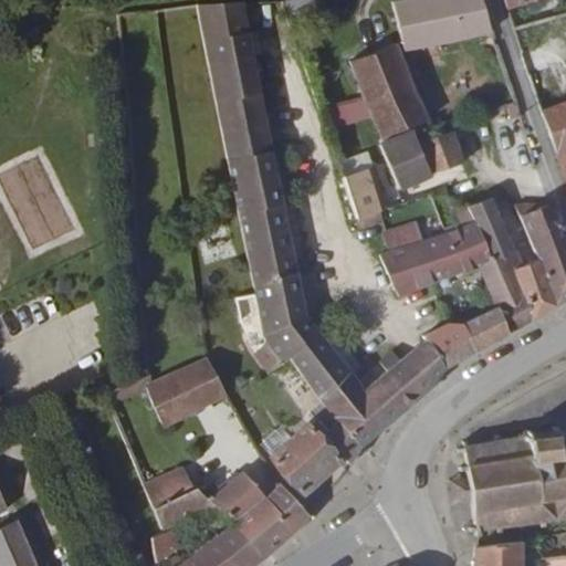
[(300,0),(283,0),(287,14),(303,9),(300,0)]
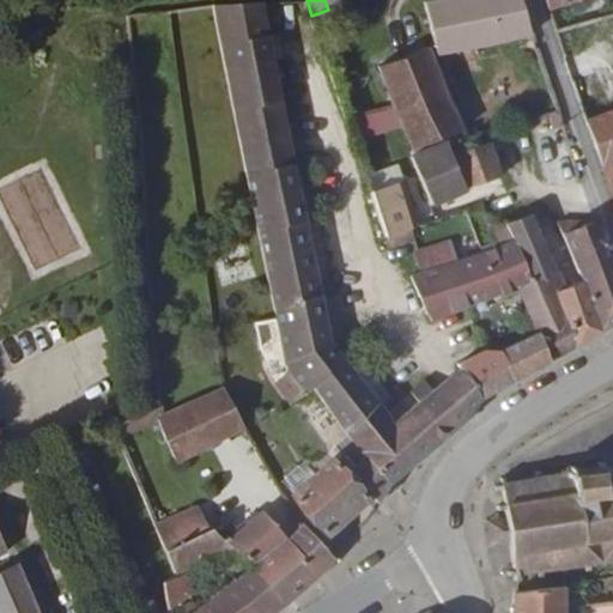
[(428,0),(425,0),(438,56),(534,36),(520,0),(428,0)]
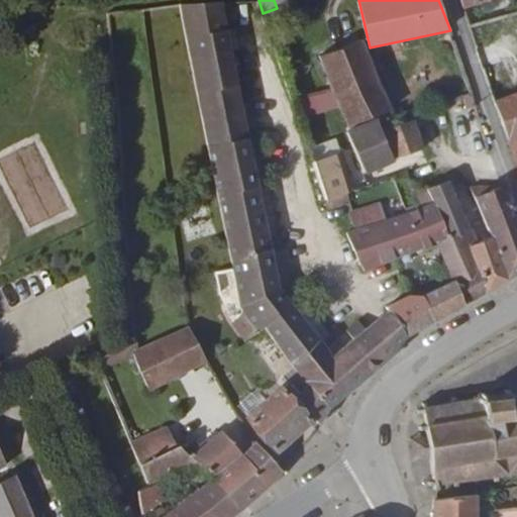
[(459,0),(463,9),(496,0),(459,0)]
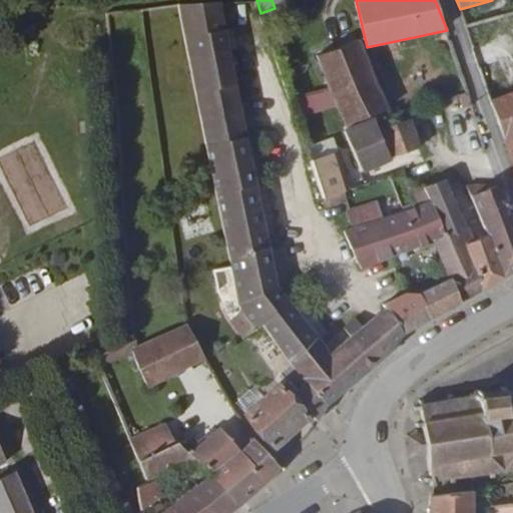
[(218,2),(178,5),(230,266),(236,298),(238,306),(243,312),(293,365),(329,404),(404,334),(385,304),(365,318),(359,322),(352,327),(348,331),(335,340),(329,333),(322,339),(276,286),(218,2)]
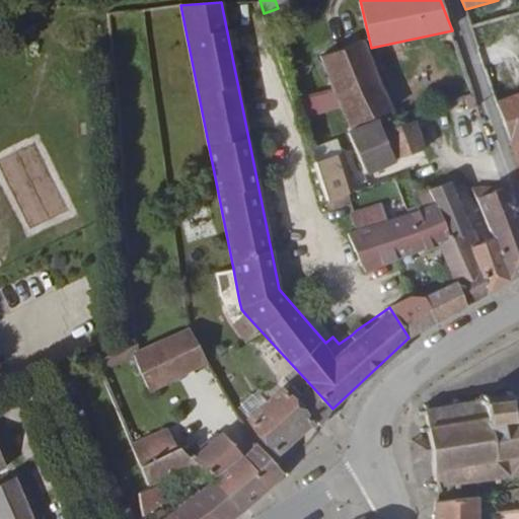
[(315,46),(338,94),(353,130),(382,127),(395,125),(362,45),(346,51),(338,35),(315,46)]
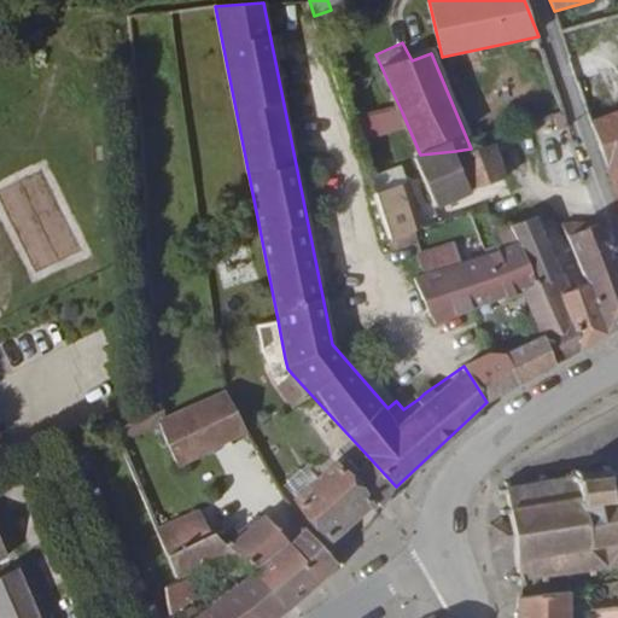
[(617,92),(587,101),(617,191),(617,92)]
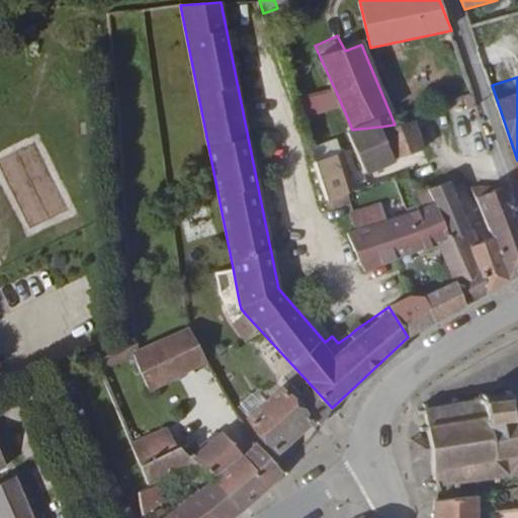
[(309,118),(340,107),(334,89),(303,99),(309,118)]
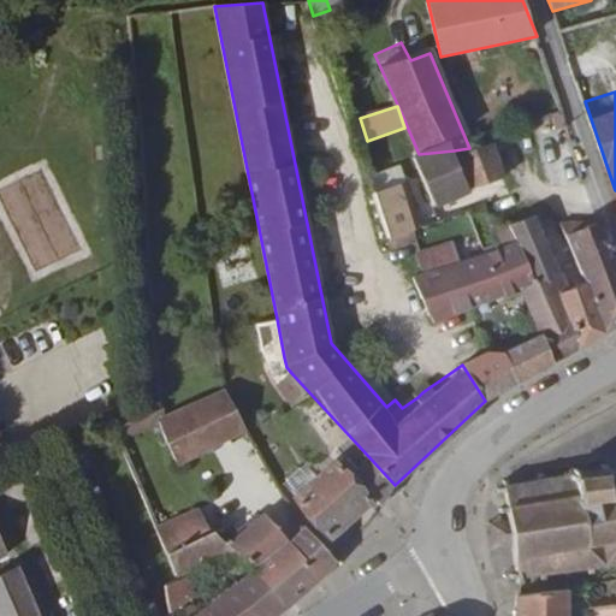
[(505,177),(493,144),(469,148),(454,150),(473,190),(505,177)]
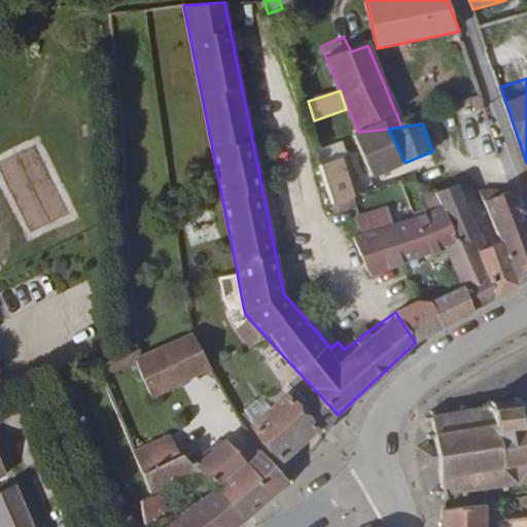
[(402,166),(401,165),(387,133),(355,138),(374,177),(402,166)]
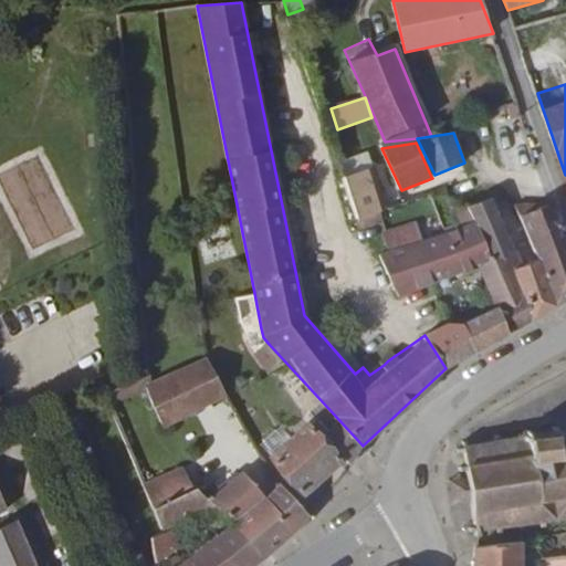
[(371,163),(341,175),(355,219),(360,217),(383,209),(371,184),(364,187),(360,179),(377,174),(371,163)]
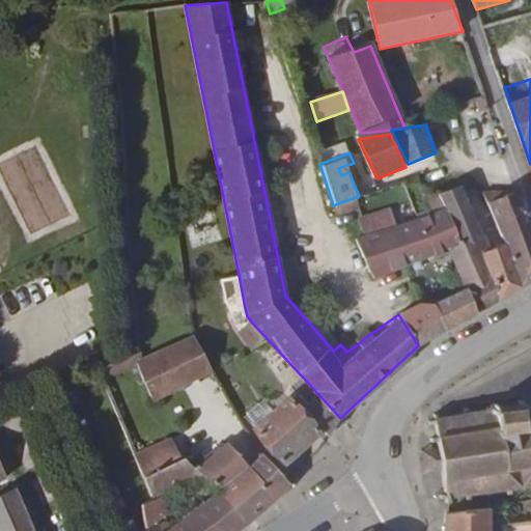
[(441,192),(425,194),(431,210),(447,249),(464,282),(428,300),(425,295),(395,310),(398,314),(418,345),(498,301),(497,299),(481,264),(449,191),(442,194),(441,192)]
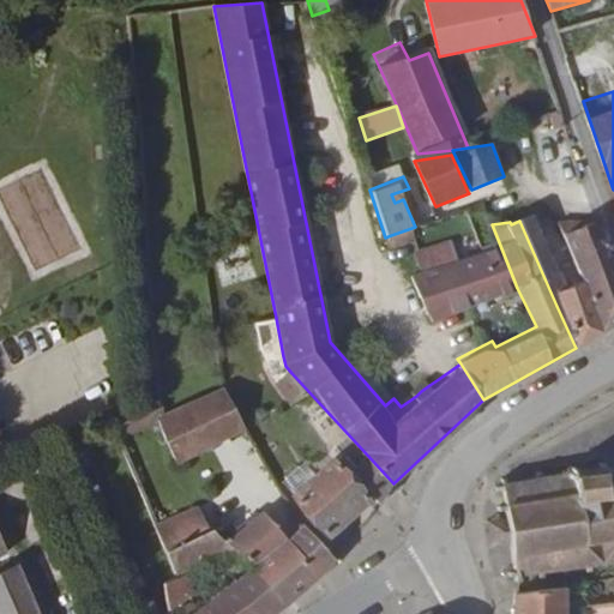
[(613,264),(607,245),(597,223),(566,227),(589,290),(606,330),(613,325),(613,264)]
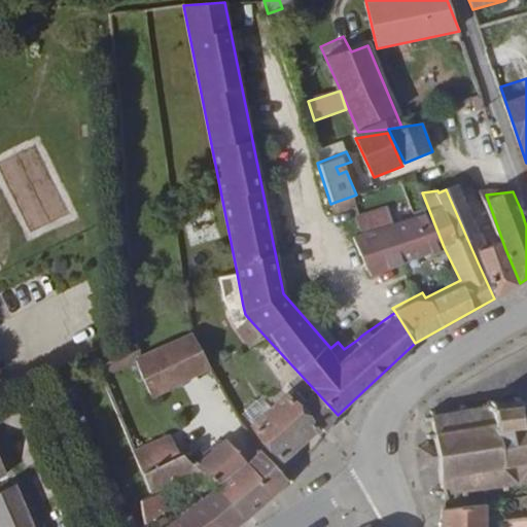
[(356,195),(336,202),(340,210),(359,203),(356,195)]
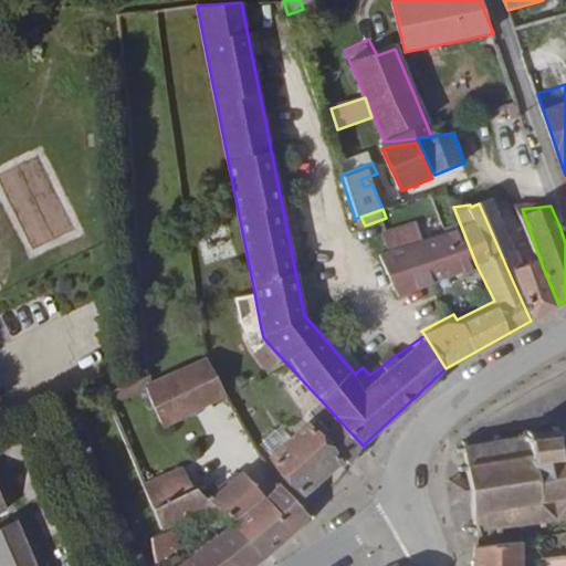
[(477,265),(460,223),(441,231),(438,224),(420,233),(415,221),(383,237),(389,252),(380,258),(401,296),(428,282),(458,269),(460,272),(477,265)]
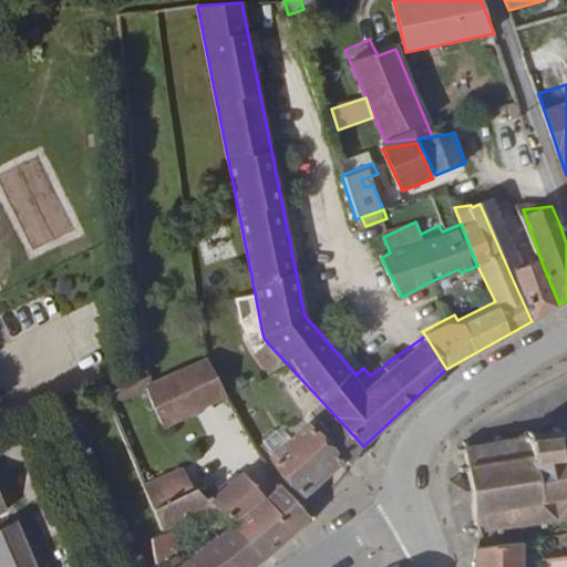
[(531,319),(559,305),(544,268),(514,282),(531,319)]
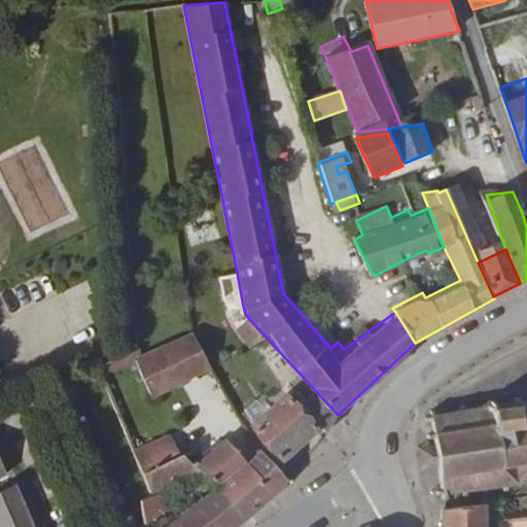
[(243,306),(237,273),(218,277),(224,311),(243,306)]
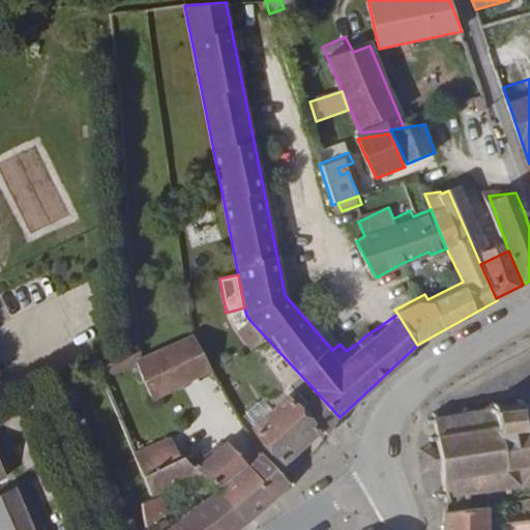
[(262,344),(252,322),(240,327),(251,350),(262,344)]
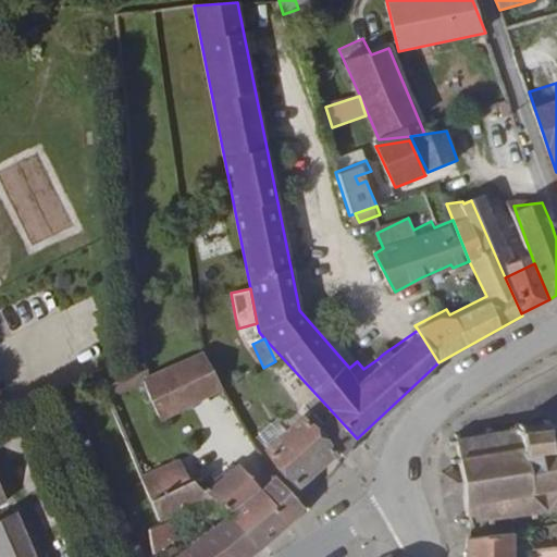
[(375,345),(382,355),(390,349),(383,339),(375,345)]
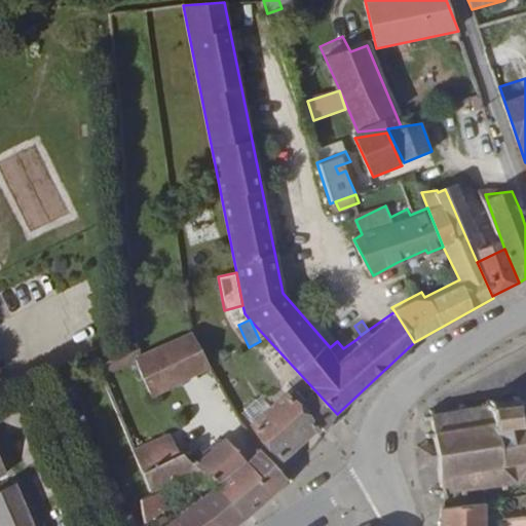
[(349,331),(357,339),(361,335),(354,326),(349,331)]
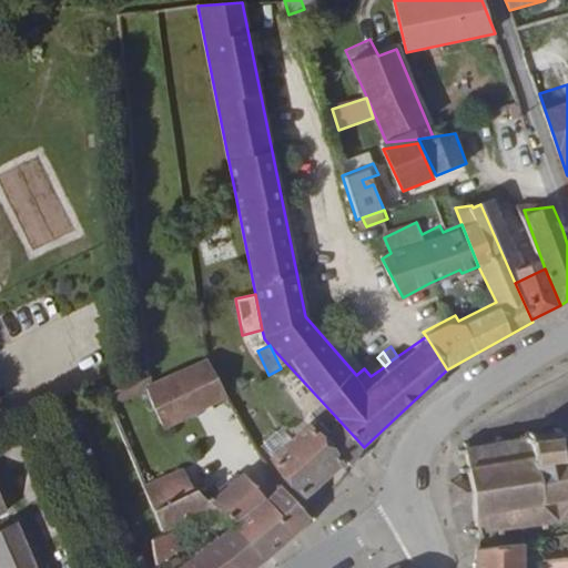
[(224,397),(206,363),(149,389),(146,389),(162,428),(224,397)]
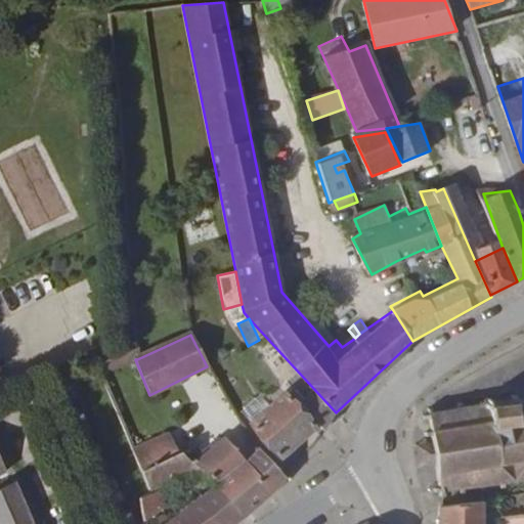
[(324,432),(336,412),(299,373),(287,382),(293,389),(287,394),(285,392),(249,420),(275,453),(319,423),(324,432)]
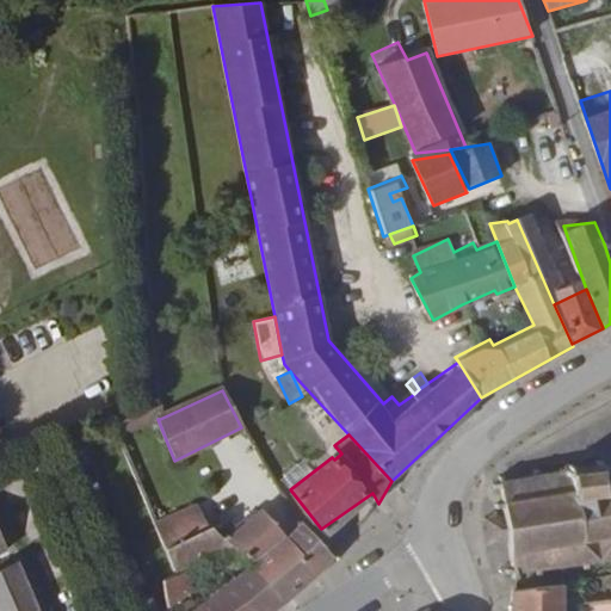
[(513,573),(513,579),(520,578),(519,572),(536,569),(537,576),(542,575),(541,568),(559,566),(559,573),(565,572),(563,565),(580,562),(581,568),(587,568),(586,562),(609,559),(610,565),(610,563),(610,467),(608,468),(606,463),(602,463),(602,469),(578,474),(576,468),(571,469),(572,474),(543,479),(542,473),(535,475),(536,480),(506,485),(506,479),(499,481),(499,486),(493,487),(494,494),(501,493),(503,508),(495,508),(497,516),(504,514),(505,522),(510,547),(512,568),(505,569),(506,575),(513,573)]
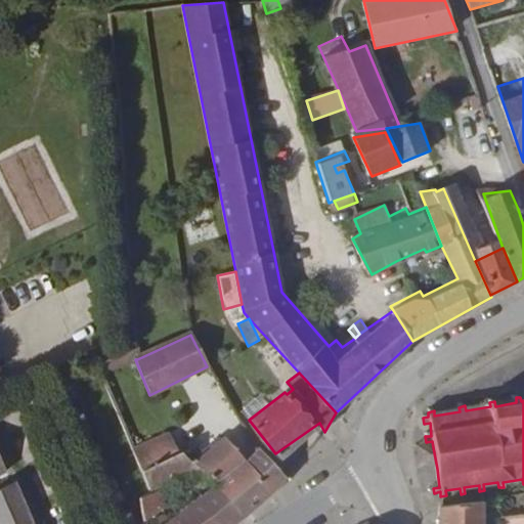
[(190,441),(180,449),(197,469),(239,520),(274,491),(286,479),(257,451),(246,460),(223,434),(200,451),(190,441)]
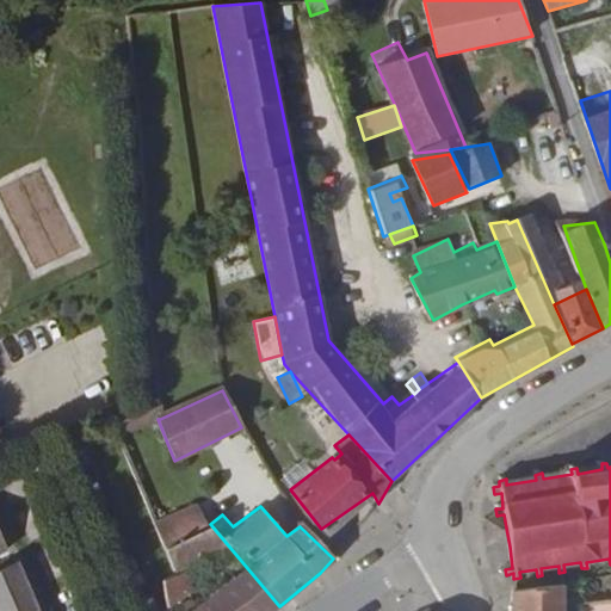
[(488,550),(510,547),(505,522),(483,524),(488,550)]
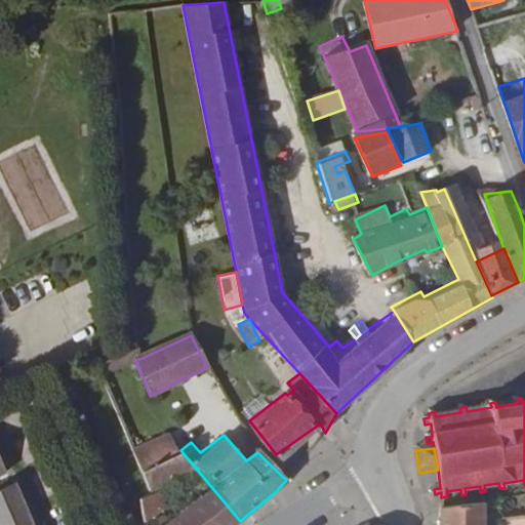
[(180,450),(140,470),(150,491),(139,499),(144,524),(216,524),(200,502),(169,524),(159,524),(156,516),(173,507),(165,495),(184,482),(197,470),(180,450)]
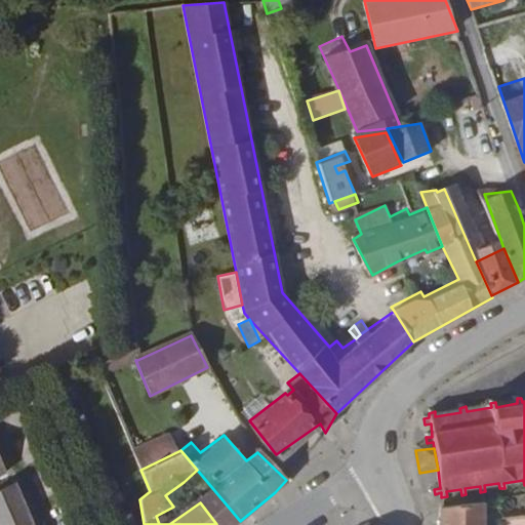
[(200,502),(216,524),(234,524),(240,521),(197,470),(184,482),(200,502)]
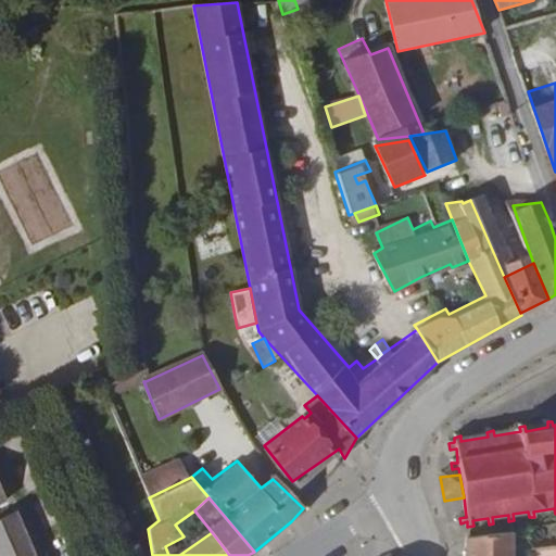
[(0,555),(34,555),(37,555),(14,513),(0,518),(0,555)]
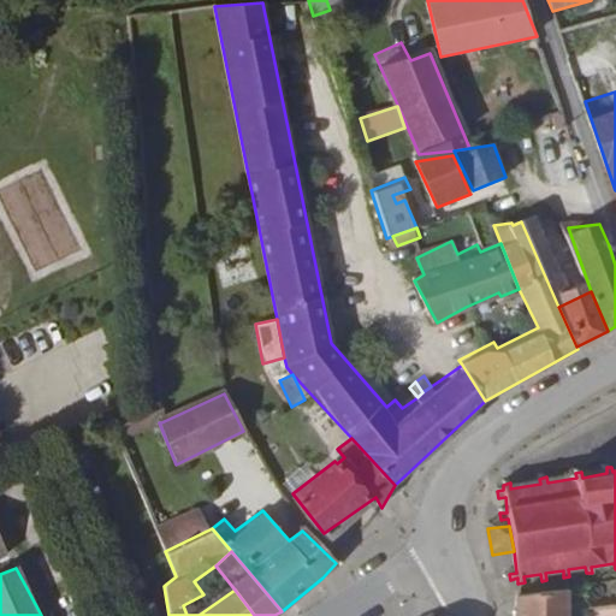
[(517,615),(563,615),(563,590),(519,596),(517,615)]
